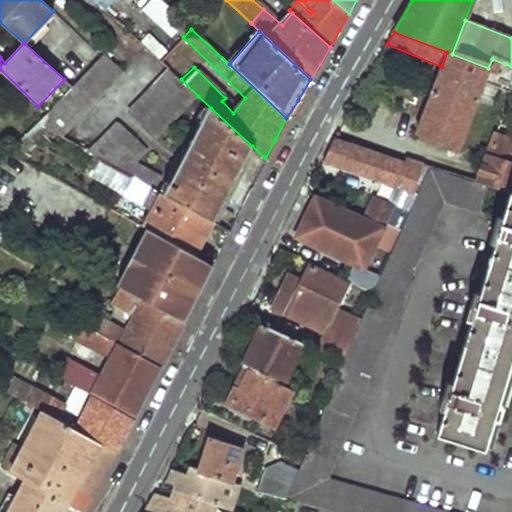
[(106,51),(40,122),(51,129),(65,137),(126,69),(106,51)]
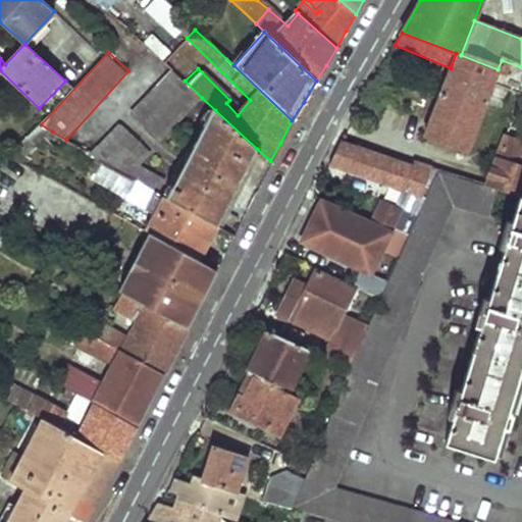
[(491,86),(498,69),(461,55),(456,53),(451,68),(423,139),(464,154),(491,86)]
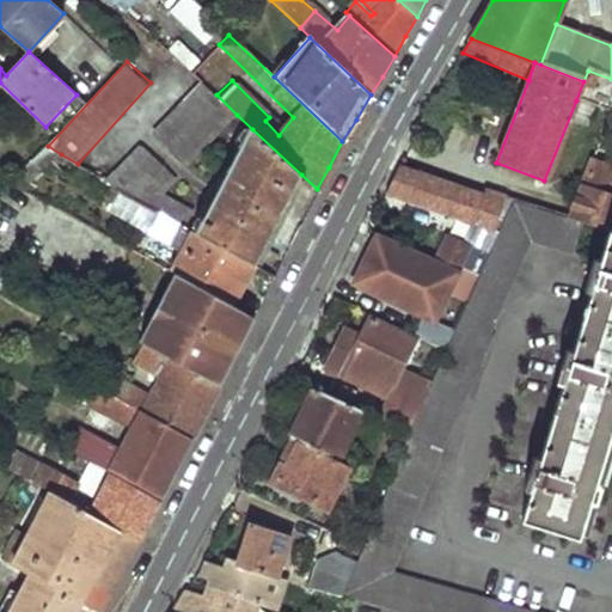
[(583,81),(576,101),(611,114),(611,79),(588,71),(583,81)]
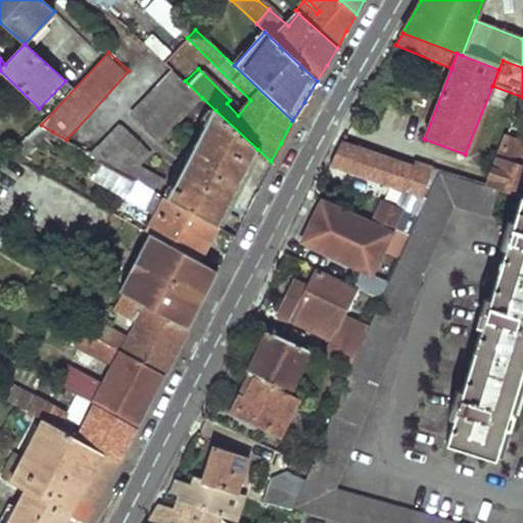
[(134,114),(161,141),(202,98),(185,81),(175,72),(134,114)]
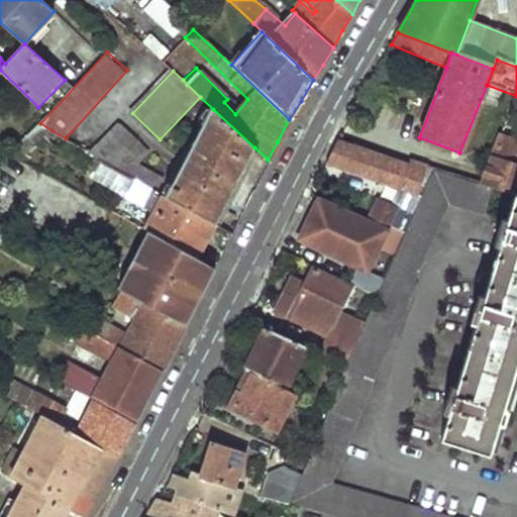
[(163,195),(214,224),(235,185),(254,147),(213,109),(163,195)]
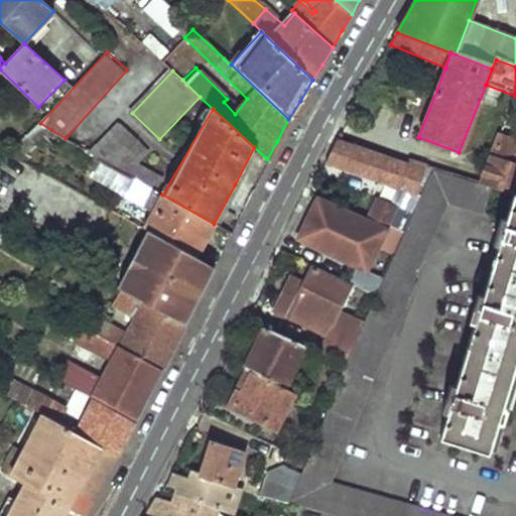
[(22,161),(51,130),(40,123),(19,145),(14,150),(10,154),(22,161)]
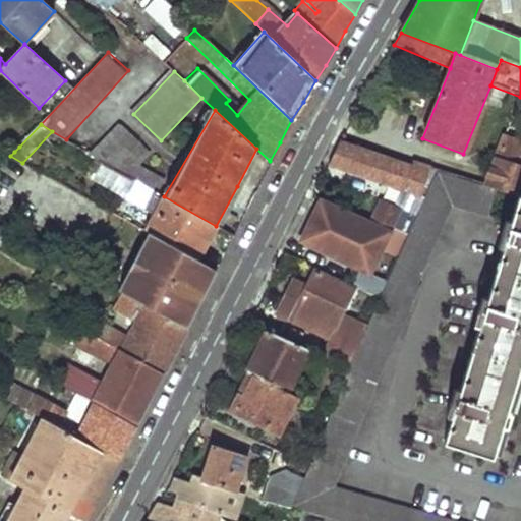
[(138,180),(151,187),(160,175),(141,164),(151,153),(122,126),(94,155),(103,160),(138,180)]
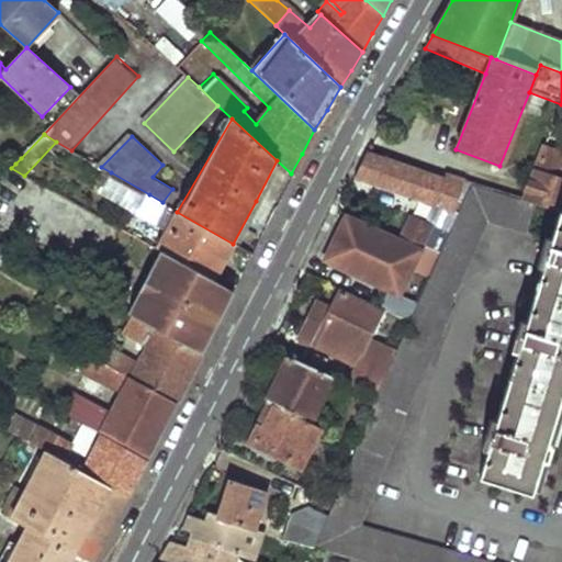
[(415,199),(452,212),(461,182),(445,177),(408,164),(367,149),(360,164),(353,177),(415,199)]
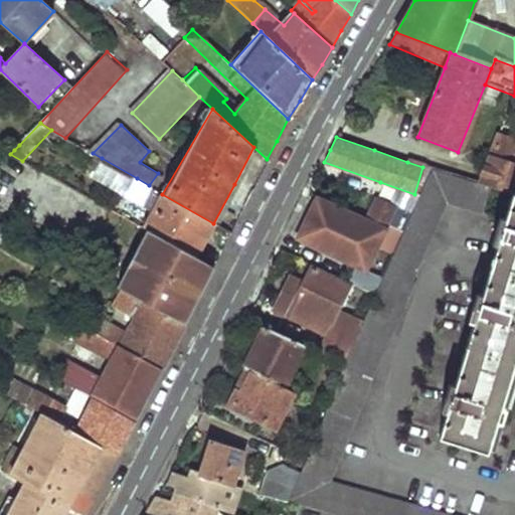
[(514,144),(495,137),(478,184),(489,188),(513,197),(514,197),(514,166),(509,164),(514,147),(514,144)]
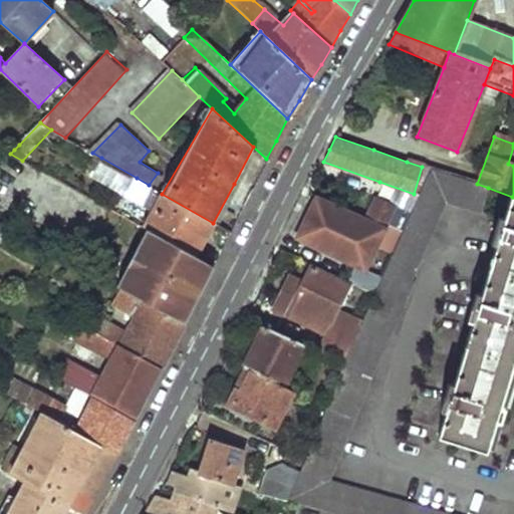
[(14,150),(19,145),(15,141),(10,147),(14,150)]
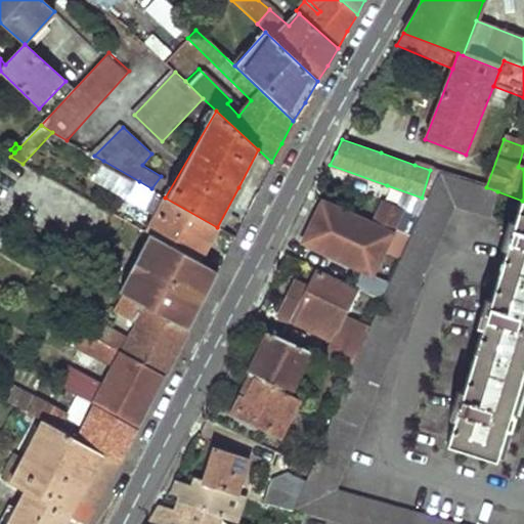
[(381,153),(415,165),(418,159),(383,147),(381,153)]
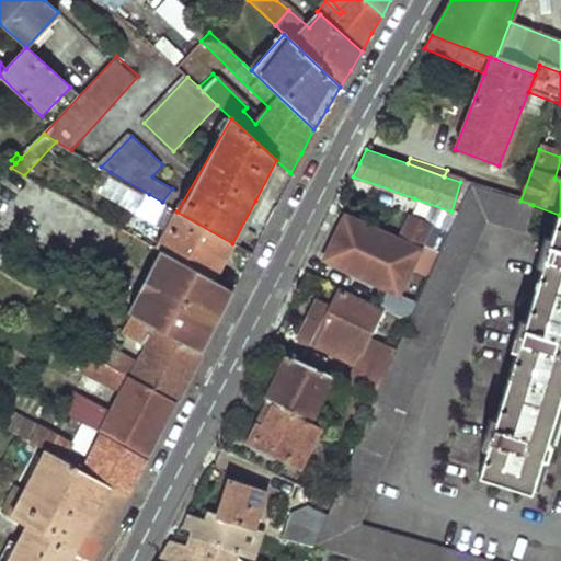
[(98,192),(136,215),(149,194),(111,172),(98,192)]
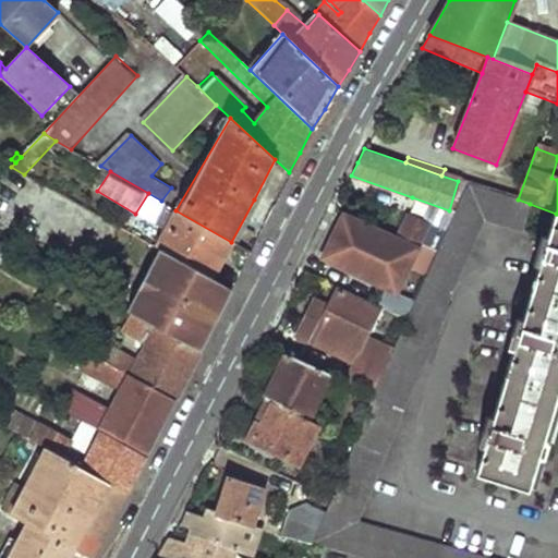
[(314,544),(358,557),(460,557),(353,523),(443,305),(440,303),(483,220),(521,232),(530,204),(518,199),(458,181),(449,210),(443,229),(413,302),(391,349),(373,396),(326,514),(314,544)]
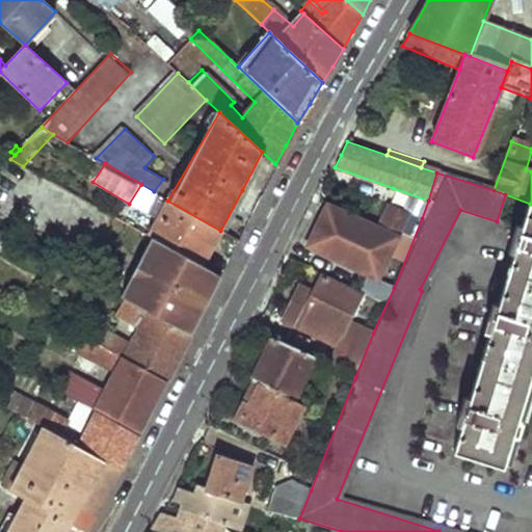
[(428,201),(393,188),(386,203),(410,214),(422,218),(428,201)]
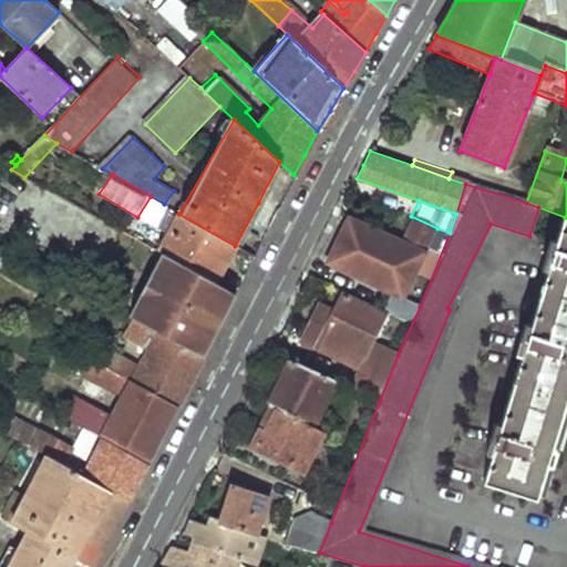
[(169,234),(158,253),(161,254),(213,285),(227,263),(235,246),(178,214),(169,208),(160,227),(169,234)]
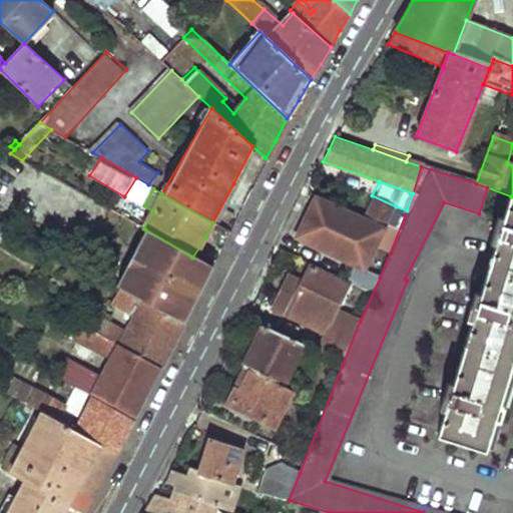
[(386,226),(391,216),(396,206),(372,195),(360,220),(384,231),(386,226)]
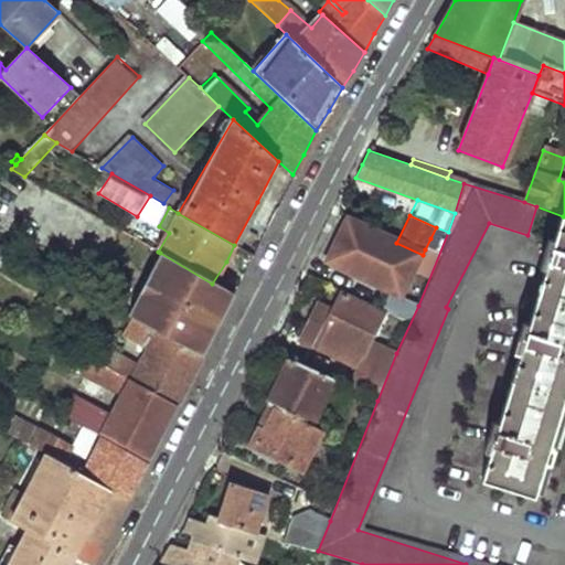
[(564,216),(563,216),(553,249),(546,247),(542,263),(547,264),(526,331),(521,330),(515,347),(520,348),(494,430),(490,429),(486,446),(490,447),(479,482),(533,499),(543,465),(550,466),(564,413),(564,216)]
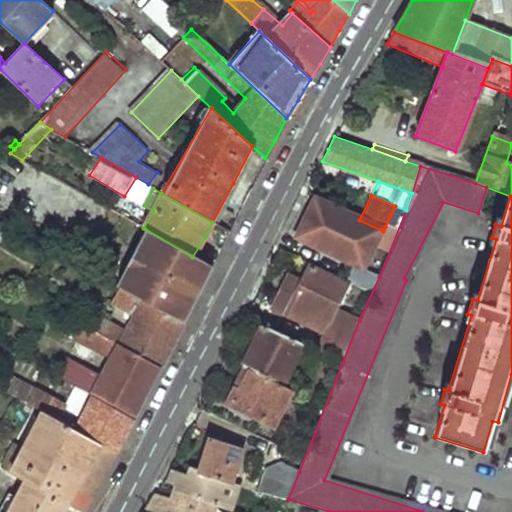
[(383,231),(359,220),(313,199),(307,212),(295,238),(361,270),(372,248),(375,249),(383,231)]
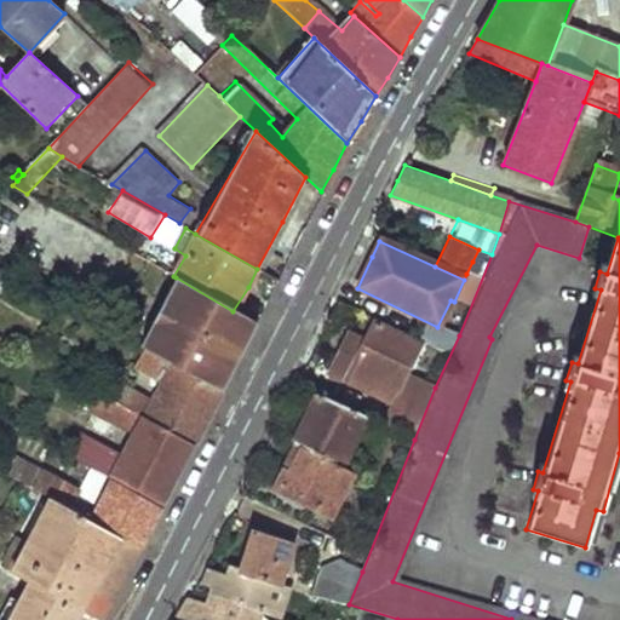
[(472,262),(466,274),(474,277),(478,265),(472,262)]
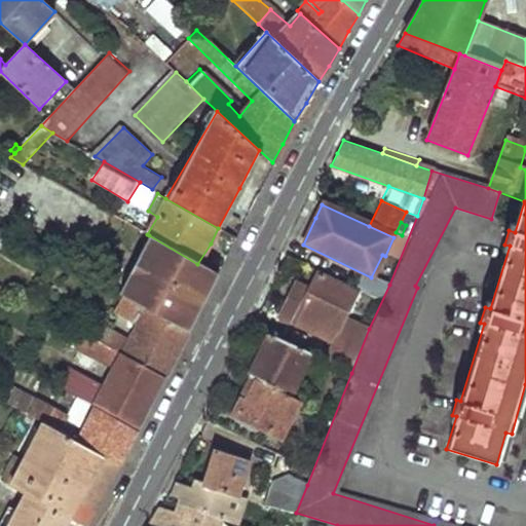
[(130,300),(187,331),(201,303),(216,274),(197,264),(149,235),(120,294),(130,300)]
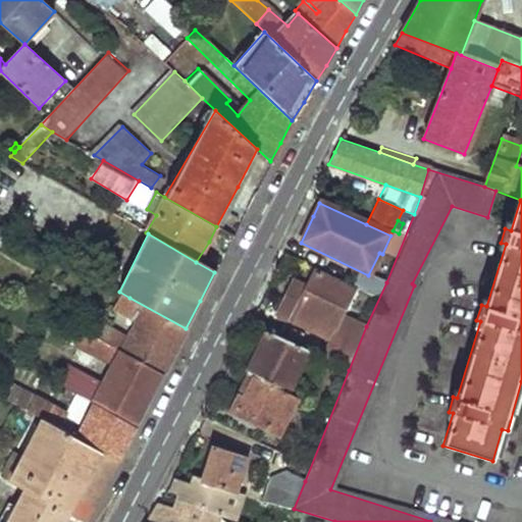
[(335,329),(338,323),(344,326),(348,319),(342,316),(355,292),(315,271),(308,286),(296,280),(282,305),(278,314),(298,323),(303,313),(335,329)]
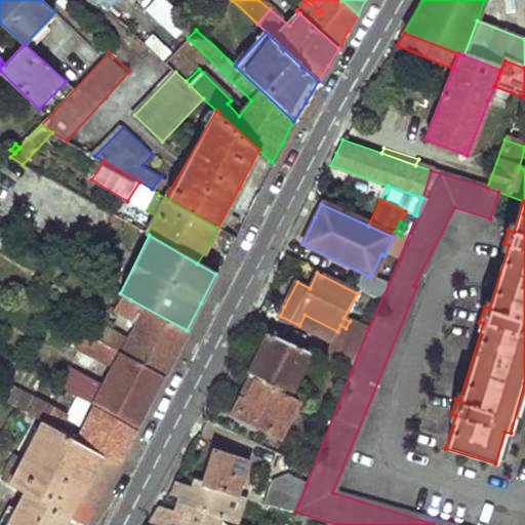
[(107,344),(164,375),(175,354),(187,330),(130,299),(122,313),(138,322),(129,340),(113,332),(107,344)]
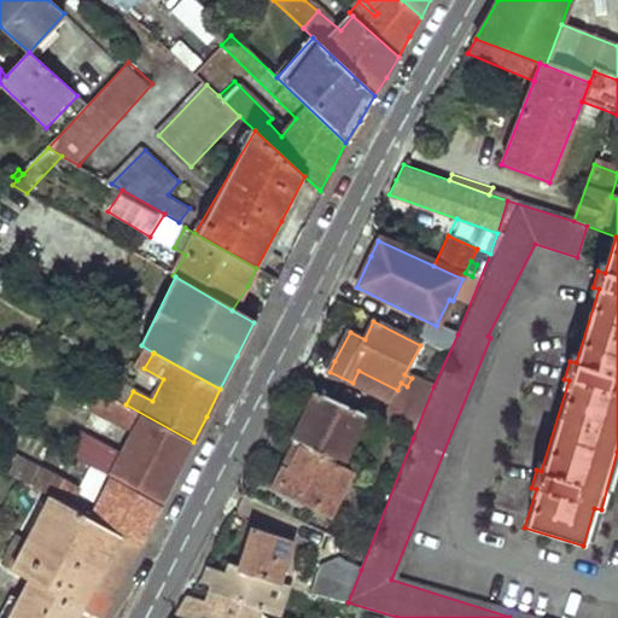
[(413,438),(433,386),(421,380),(412,397),(406,395),(394,397),(384,424),(413,438)]
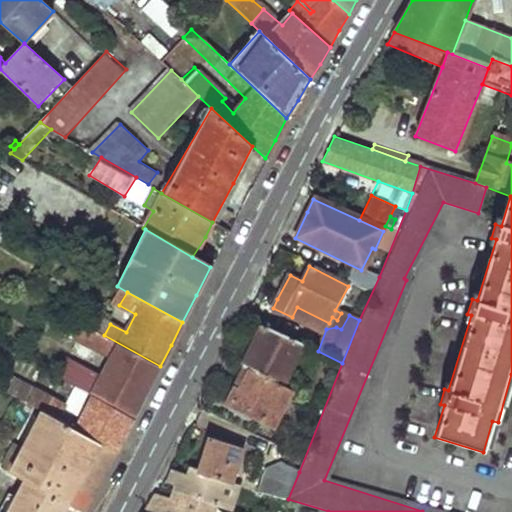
[(77,385),(133,418),(145,393),(160,366),(104,335),(75,320),(66,336),(108,360),(97,380),(63,361),(56,373),(77,385)]
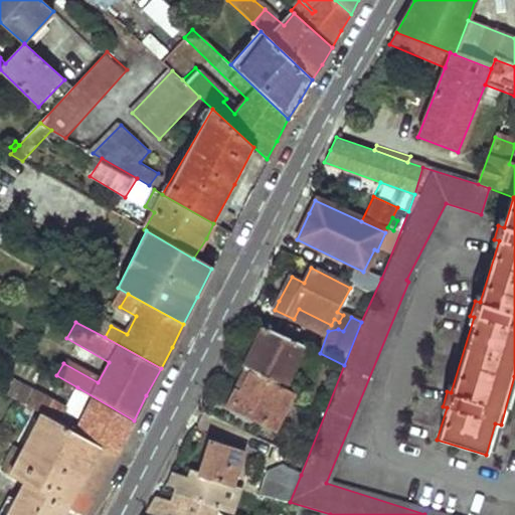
[(303,348),(265,329),(250,356),(244,370),(247,372),(285,390),(303,348)]
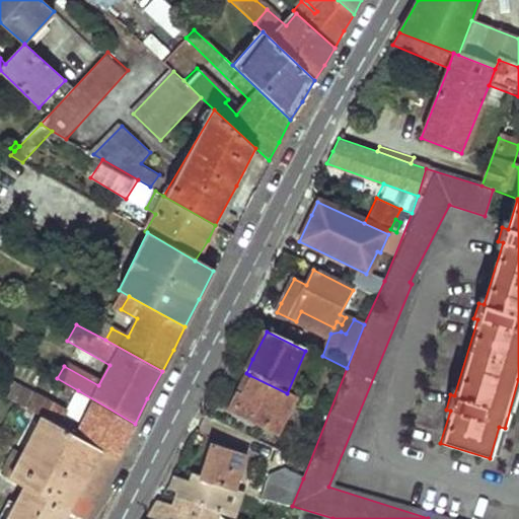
[(297,398),(287,393),(249,375),(237,400),(234,409),(250,416),(248,420),(280,435),(297,398)]
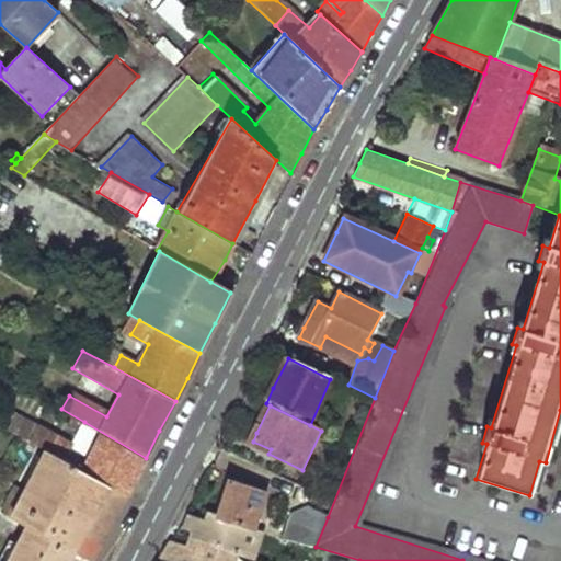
[(110,485),(127,495),(136,477),(146,458),(84,422),(71,445),(26,420),(19,433),(46,449),(110,485)]
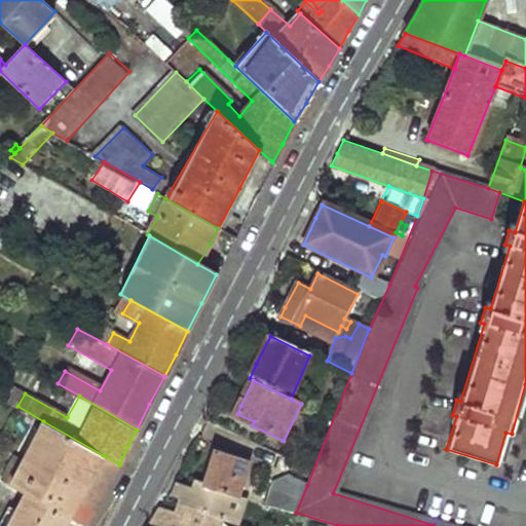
[(65,525),(68,521),(103,455),(43,421),(22,459),(14,456),(1,482),(25,495),(7,525),(65,525)]
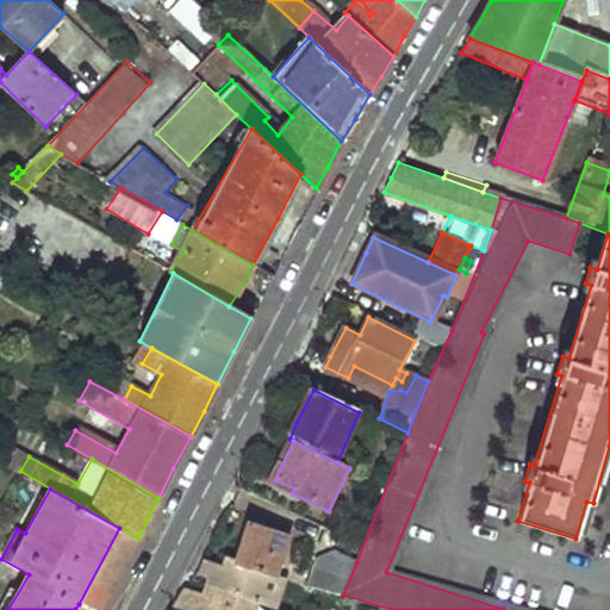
[(232,561),(274,574),(287,534),(247,520),(232,561)]
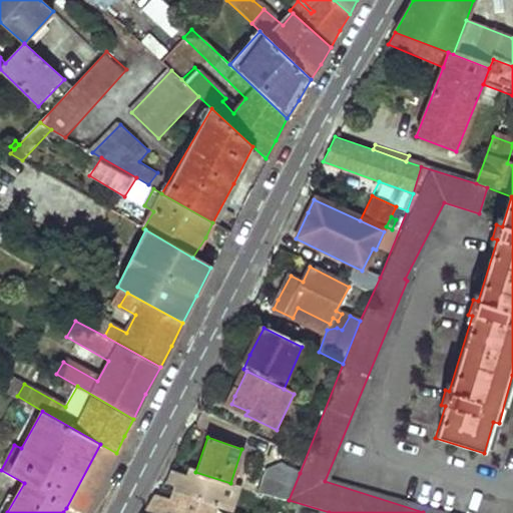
[(100,444),(66,508),(75,512),(85,512),(116,453),(100,444)]
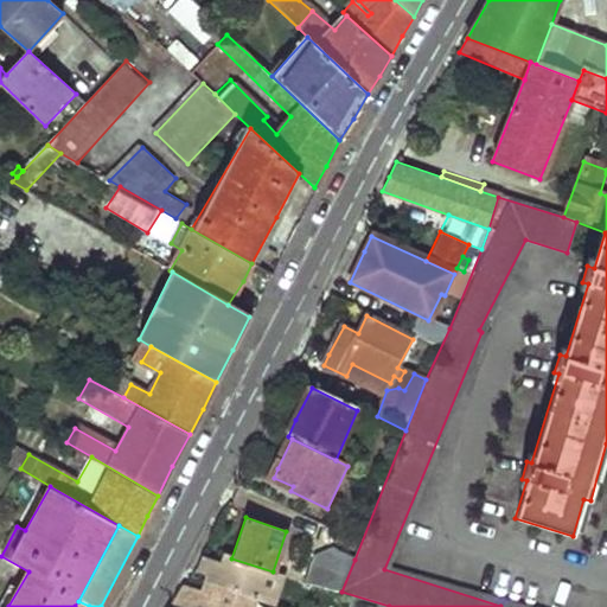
[(342,592),(355,560),(331,550),(314,558),(306,582),(342,592)]
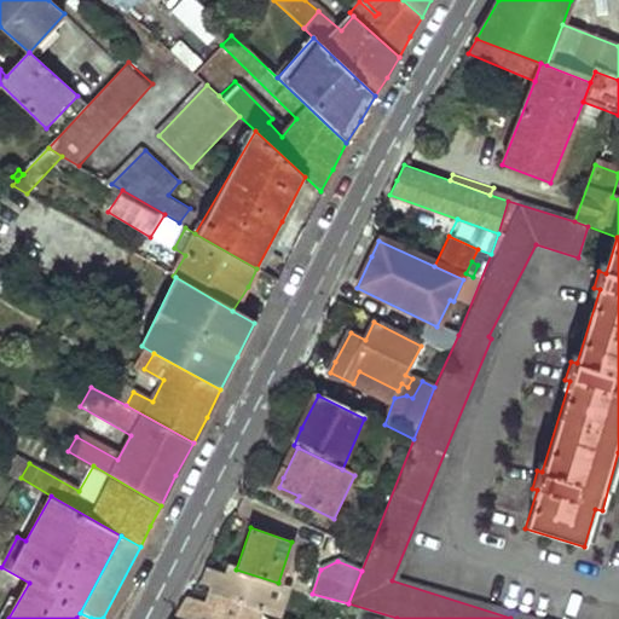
[(278,617),(288,586),(278,583),(236,570),(225,566),(224,573),(206,567),(200,578),(209,582),(207,588),(206,591),(278,617)]
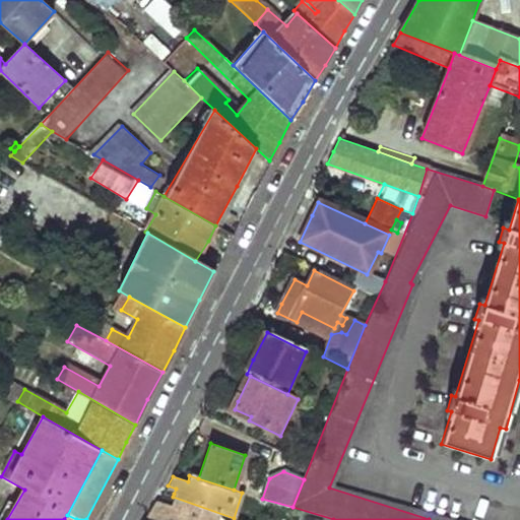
[(212,519),(159,502),(153,510),(146,519),(212,519)]
